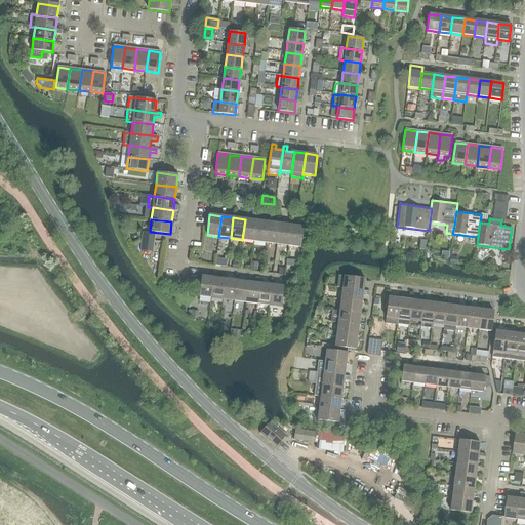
[(245,219),(242,240),(253,241),(256,220),(245,219)]
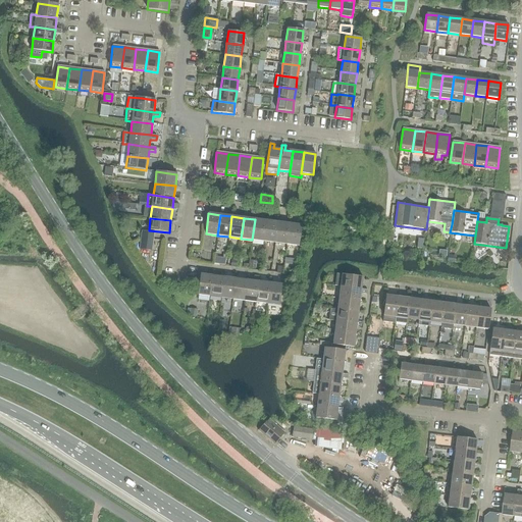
[(255,219),(252,240),(264,242),(266,221),(255,219)]
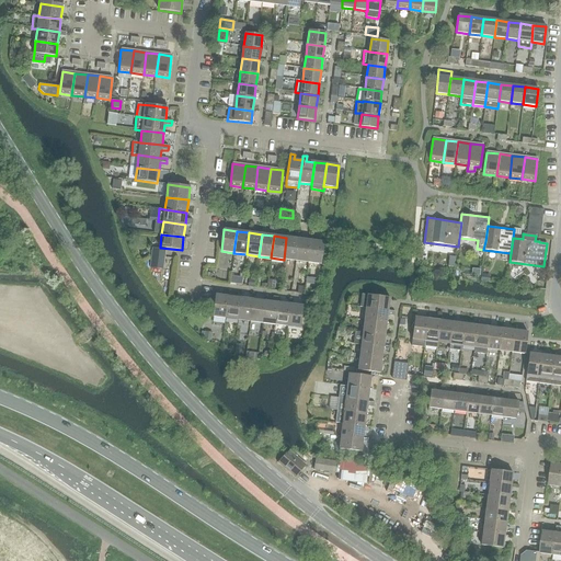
[(286,238),(284,260),(296,261),(299,239),(286,238)]
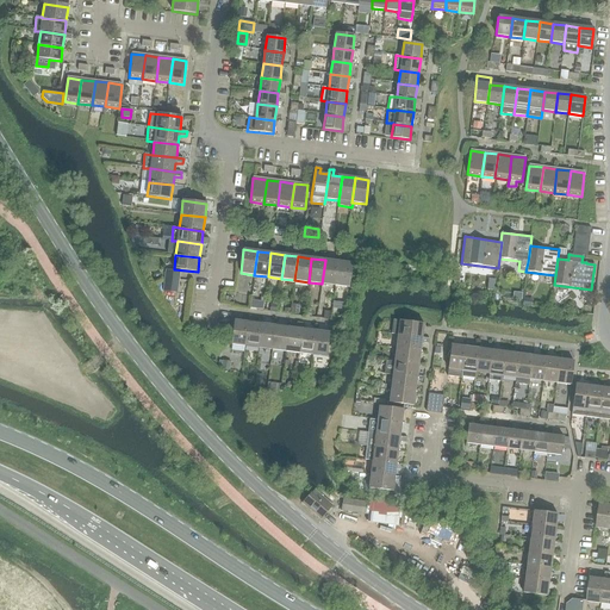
[(325,260),(322,284),(335,286),(338,262),(325,260)]
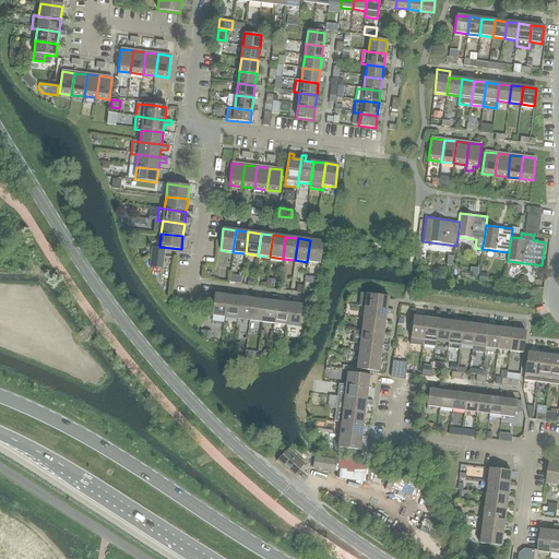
[(310,240),(307,262),(320,263),(323,241),(310,240)]
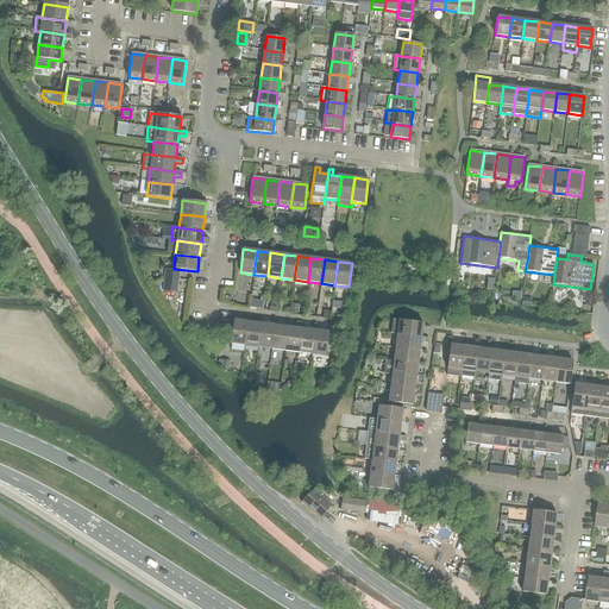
[(180,271),(165,270),(163,292),(177,293),(180,271)]
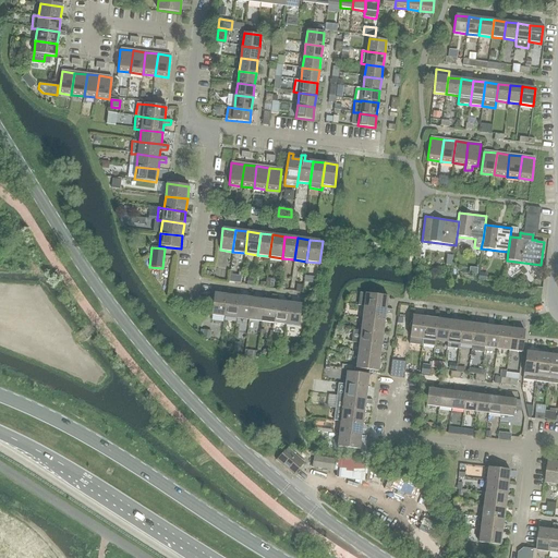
[(242,277),(230,275),(229,282),(241,283),(242,277)]
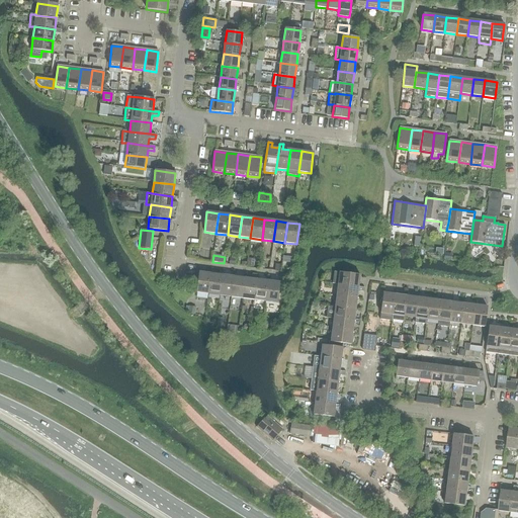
[(196,292),(208,294),(210,273),(199,272),(196,292)]
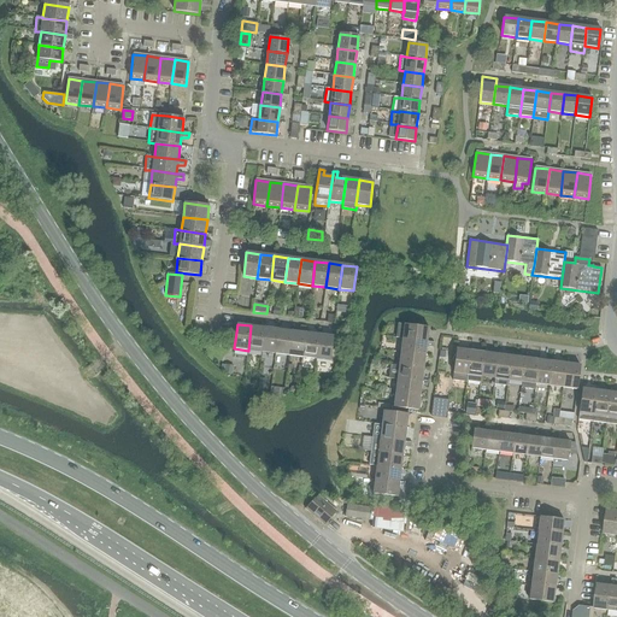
[(429,328),(404,325),(398,324),(395,339),(403,339),(427,342),(429,328)]
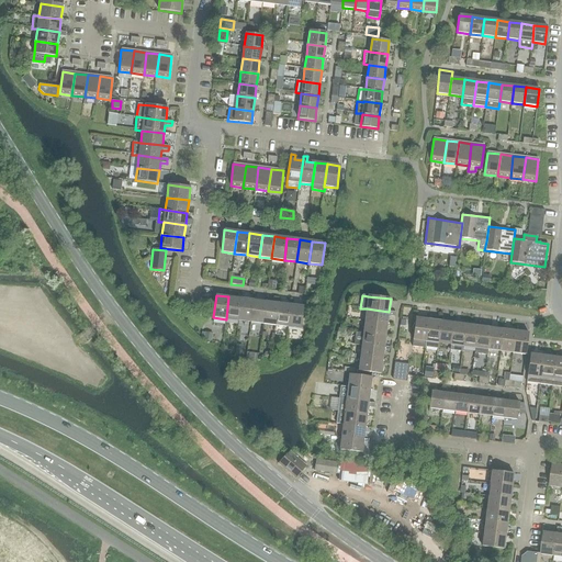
[(228,296),(226,319),(238,321),(242,299),(228,296)]
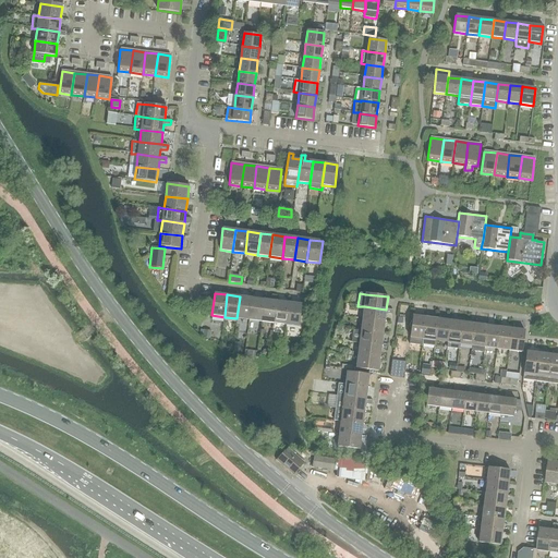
[(240,296),(237,318),(249,320),(252,298),(240,296)]
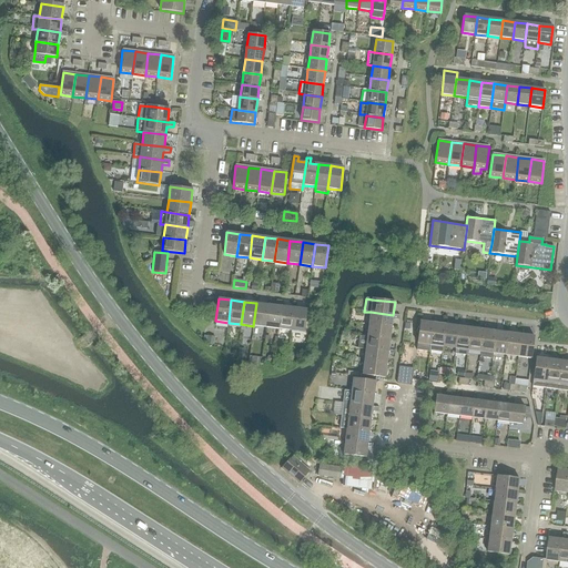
[(256,303),(253,326),(266,327),(269,305),(256,303)]
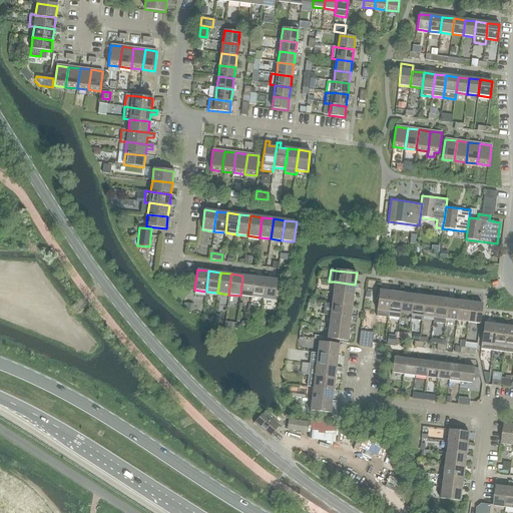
[(242,276),(240,296),(251,298),(254,277),(242,276)]
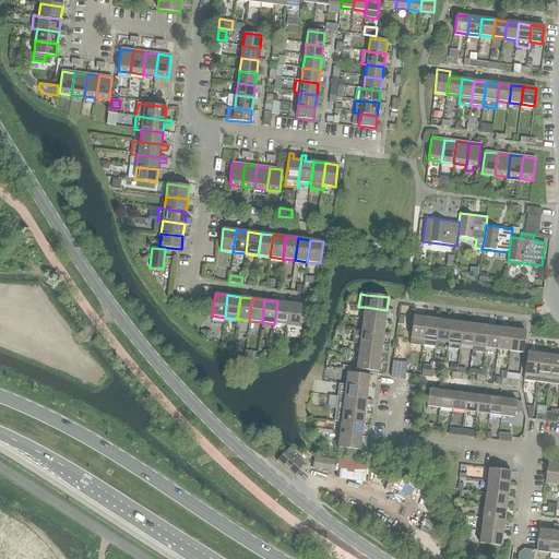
[(277,301),(274,324),(286,325),(289,304),(277,301)]
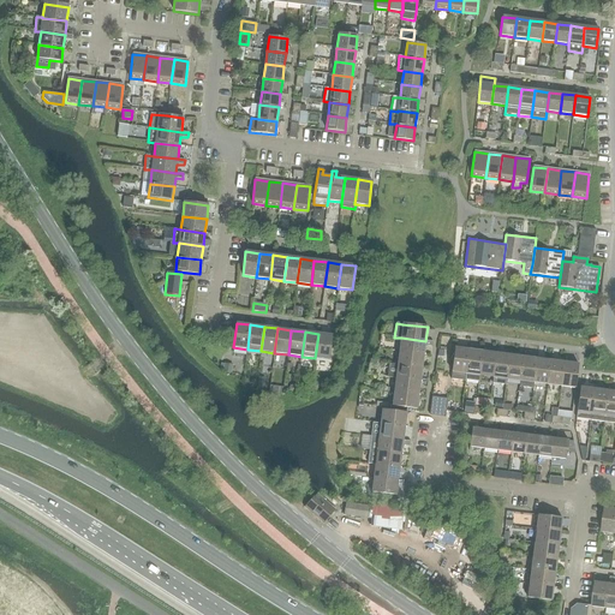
[(318,334),(315,358),(329,360),(332,335),(318,334)]
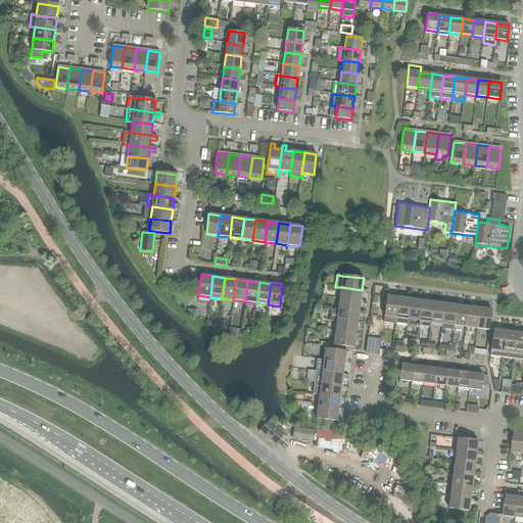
[(339,298),(361,301),(362,294),(367,295),(368,291),(362,290),(341,287),(339,298)]
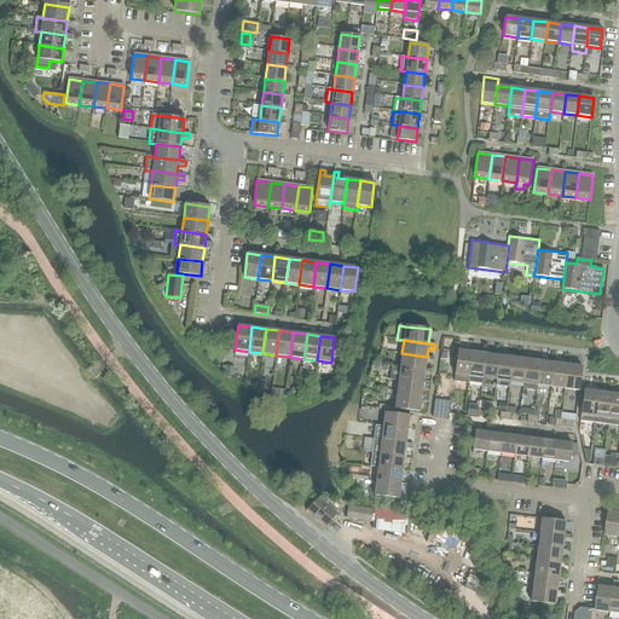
[(453,382),(468,383),(472,352),(458,351),(453,382)]
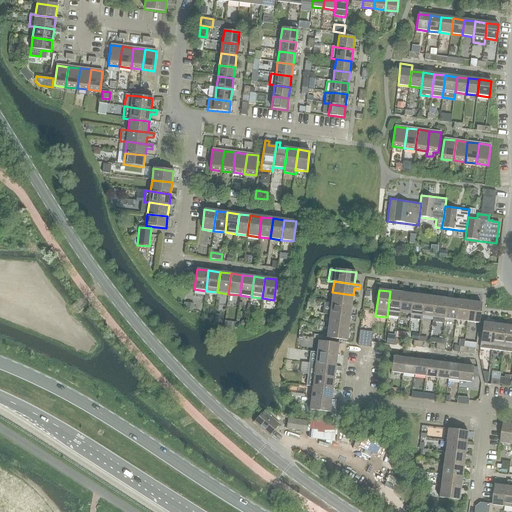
[(399,313),(402,293),(390,291),(387,317),(388,317),(399,318),(399,313)]
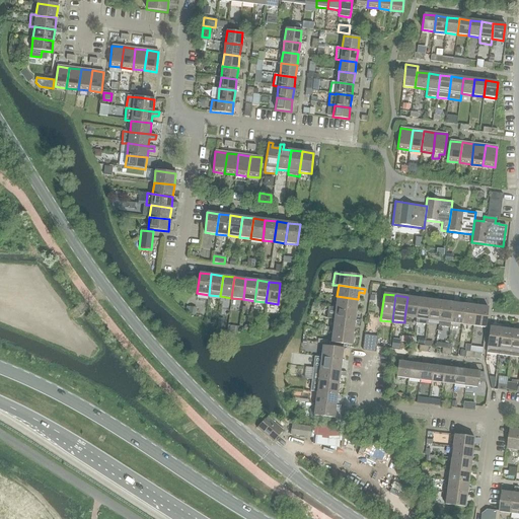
[(358,299),(337,296),(336,307),(336,308),(356,310),(358,299)]
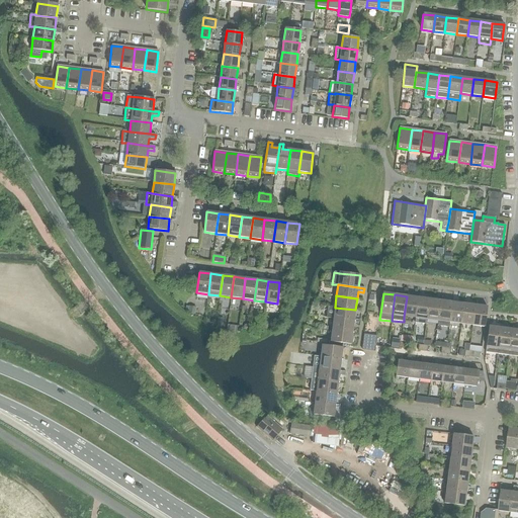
[(404,317),(415,318),(418,297),(407,296),(404,317)]
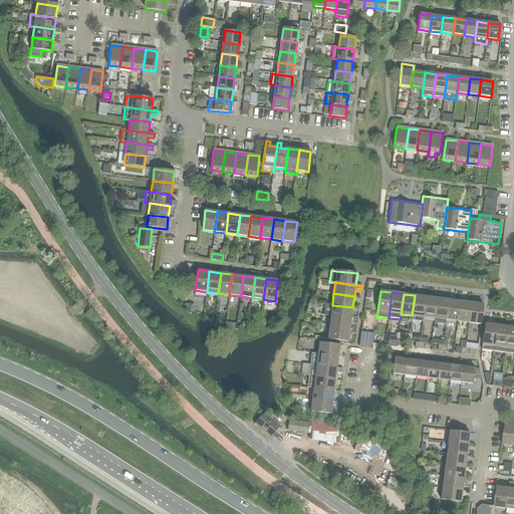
[(415,295),(412,315),(413,315),(412,320),(423,322),(424,317),(426,297),(415,295)]
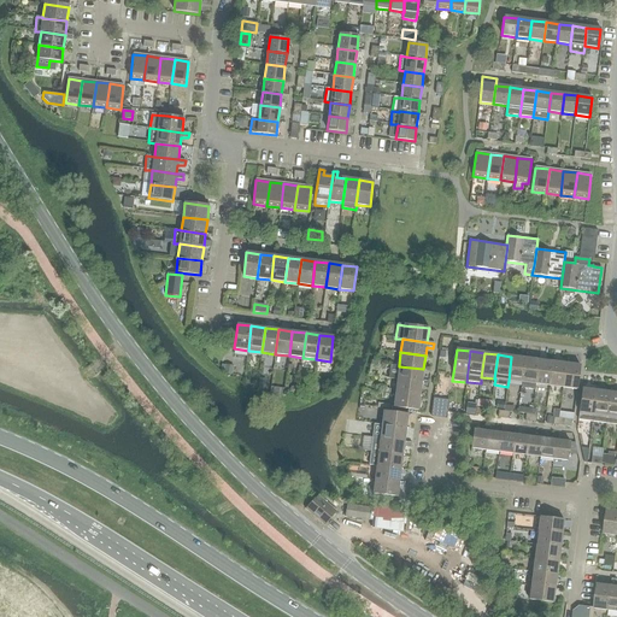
[(509,381),(522,382),(526,358),(511,357),(509,381)]
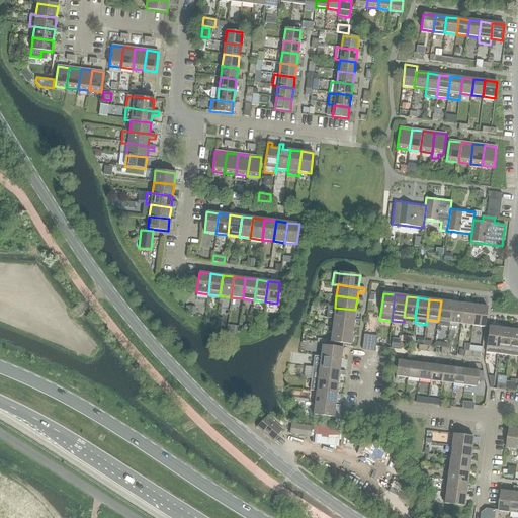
[(449,328),(449,323),(452,303),(441,300),(438,321),(437,326),(449,328)]
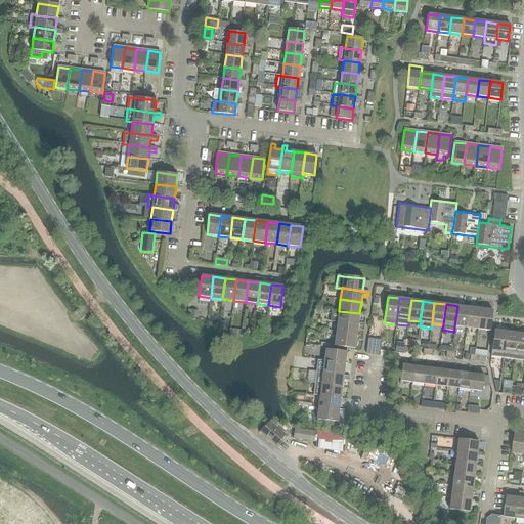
[(457,306),(454,326),(467,328),(469,307),(457,306)]
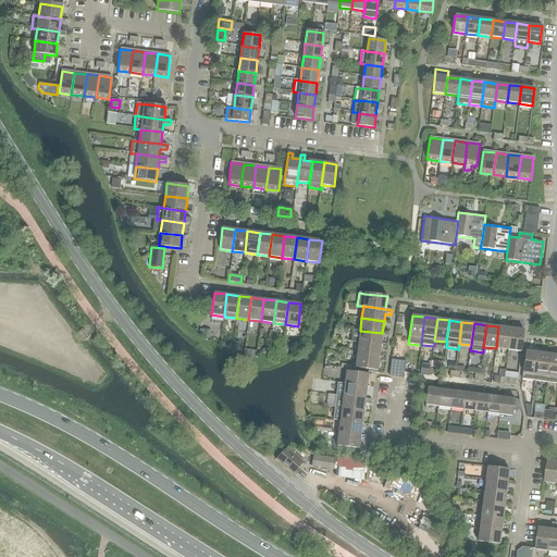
[(498,326),(496,348),(508,350),(511,329),(498,326)]
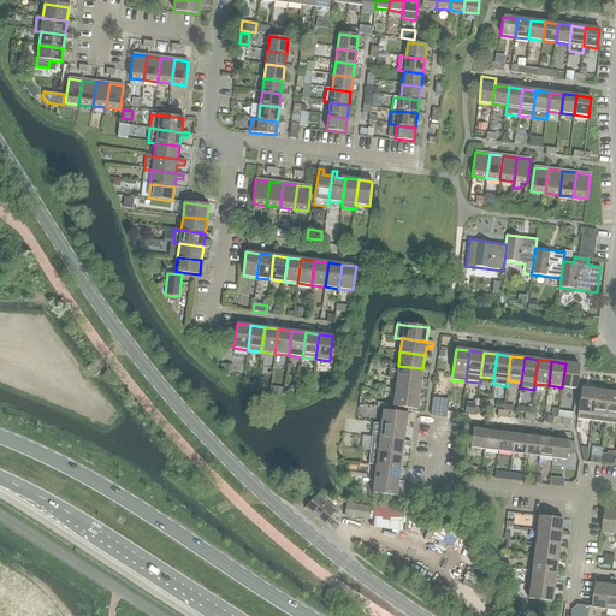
[(225,363),(224,372),(224,373),(225,373),(232,374),(234,366),(225,363)]
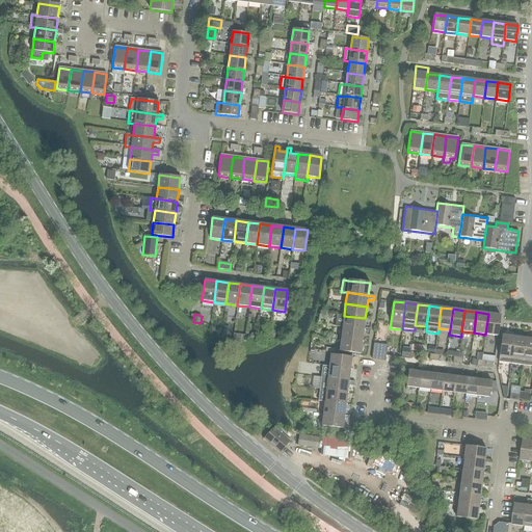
[(488,314),(485,335),(498,336),(500,315),(488,314)]
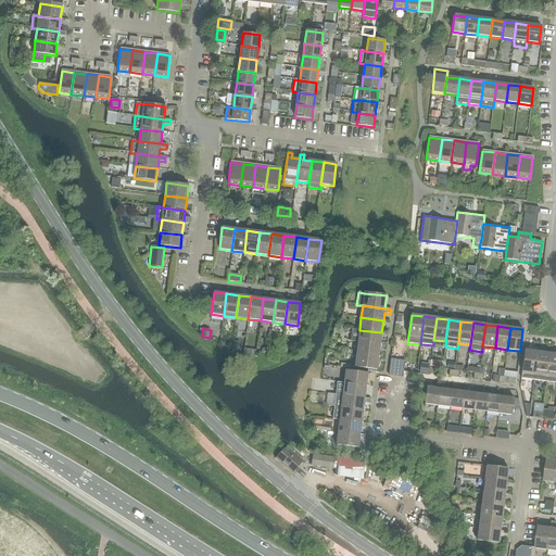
[(358,342),(380,345),(381,332),(359,330),(359,329),(352,329),(350,342),(357,342),(358,342)]
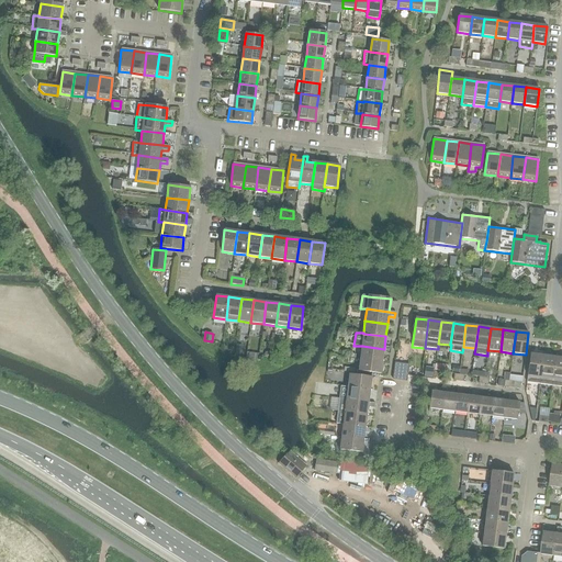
[(362,346),(361,346),(360,358),(382,361),(384,349),(362,346)]
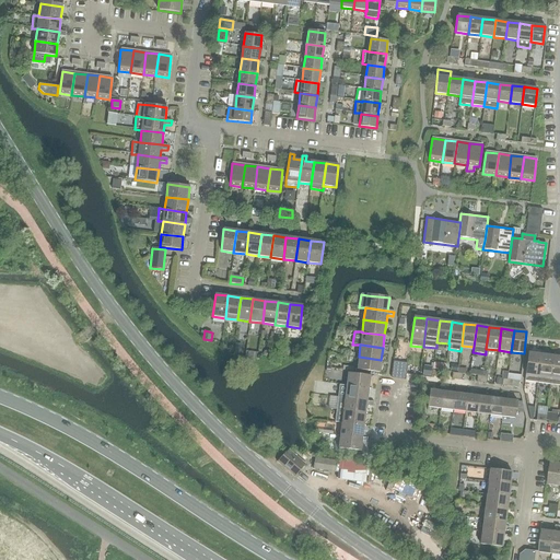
[(537,383),(541,354),(528,352),(525,374),(525,381),(537,383)]
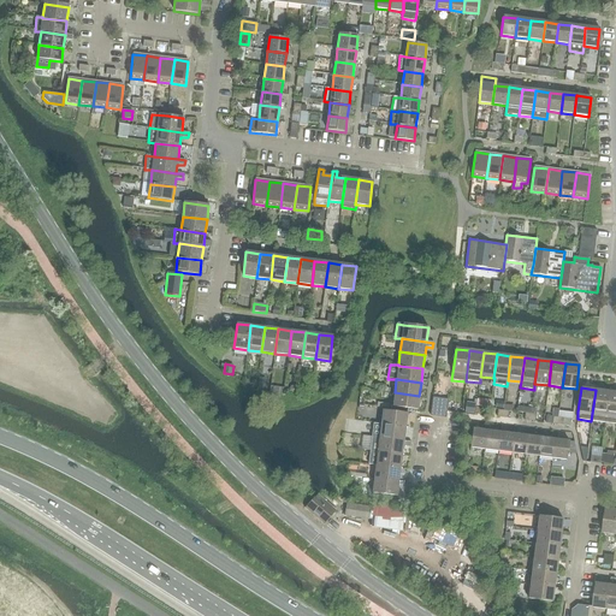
[(605,422),(609,391),(596,390),(591,421),(605,422)]
